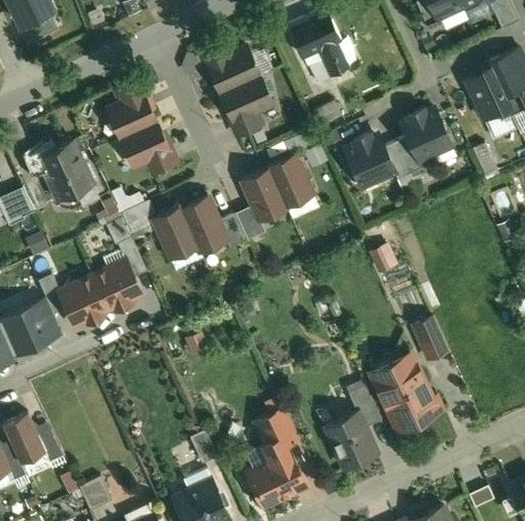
[(8,0),(22,27),(46,15),(40,2),(44,0),(8,0)]
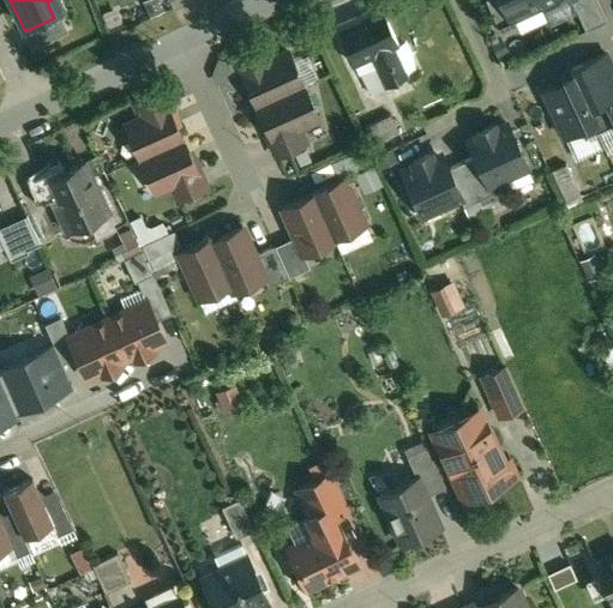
[(511,23),(500,0),(493,0),(486,4),(502,36),(516,29),(512,22),(511,23)]
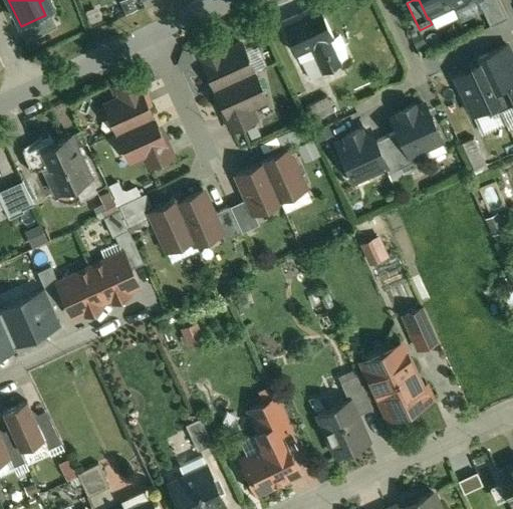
[(419,0),(428,19),(429,18),(454,7),(456,11),(469,5),(470,0),(419,0)]
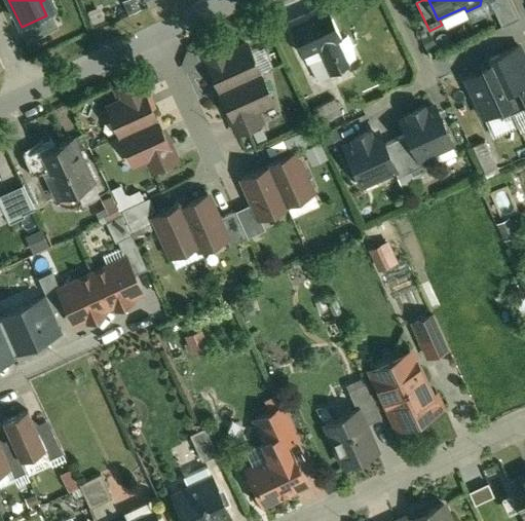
[(510,0),(494,0),(495,1),(490,4),(501,29),(520,21),(510,0)]
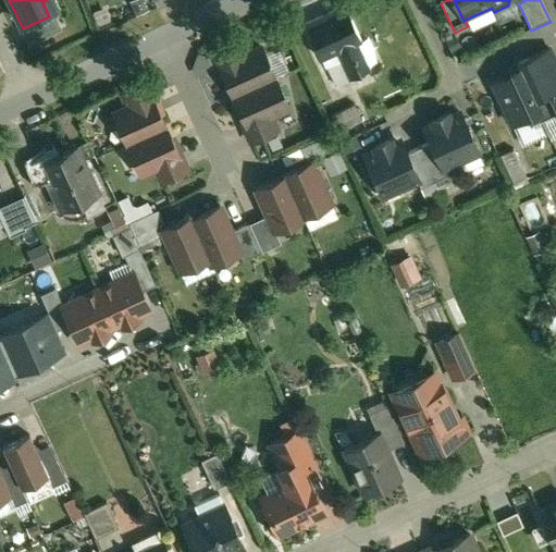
[(346,10),(306,28),(322,61),(323,61),(357,46),(361,44),(346,10)]
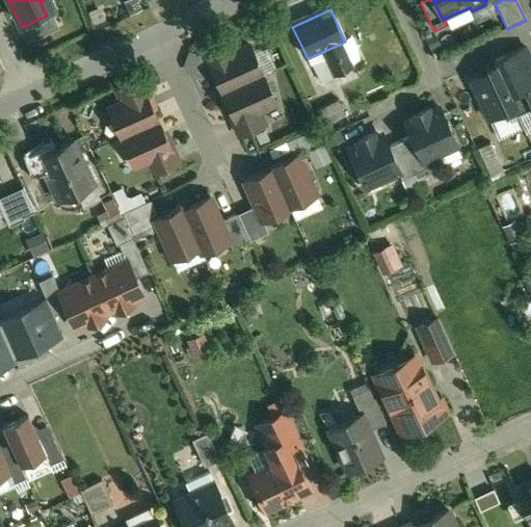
[(228,43),(202,54),(208,69),(211,68),(211,67),(234,56),(228,43)]
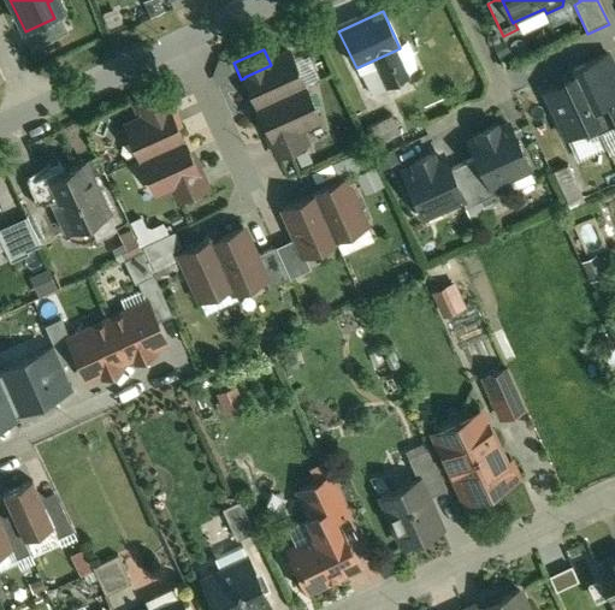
[(395,51),(358,67),(372,98),(409,82),(395,51)]
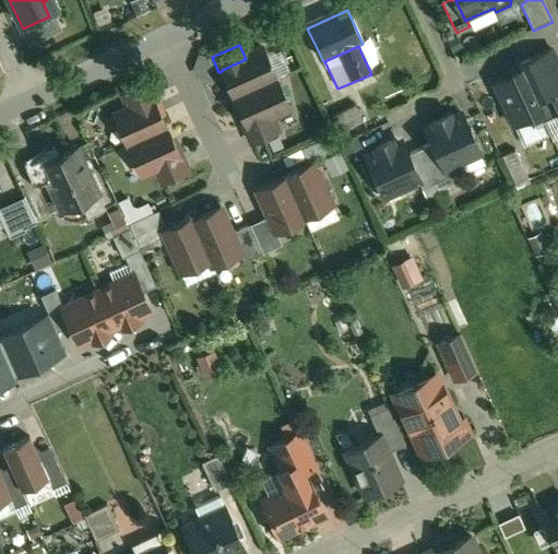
[(246,59),(222,70),(222,71),(235,99),(276,81),(263,51),(246,59)]
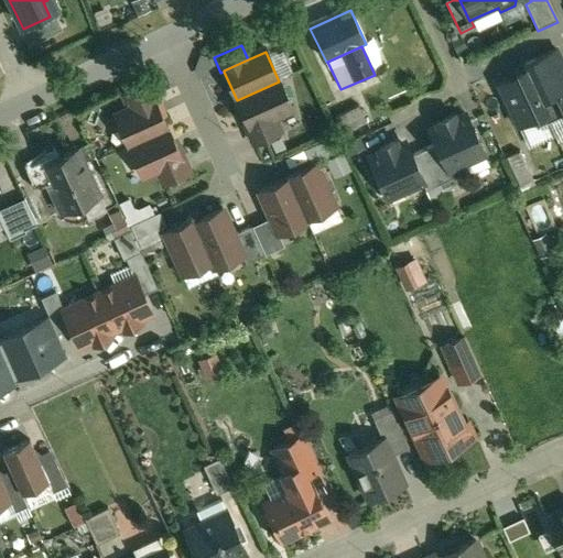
[(562,65),(556,52),(523,67),(524,70),(517,74),(518,77),(518,78),(516,84),(509,81),(500,86),(519,128),(545,116),(549,122),(562,116),(562,65)]
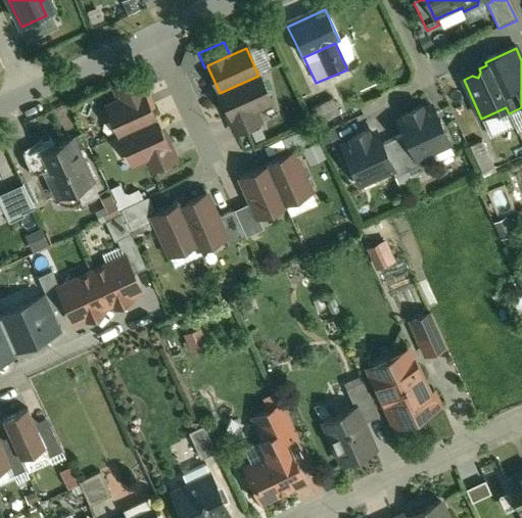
[(258,76),(220,93),(232,121),(232,122),(254,111),(272,103),(258,76)]
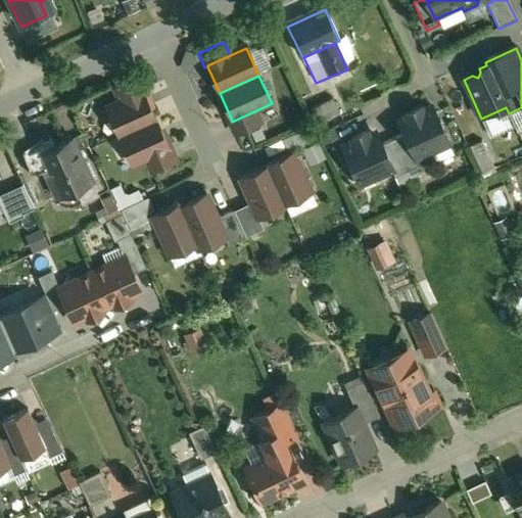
[(140,80),(114,91),(121,104),(143,94),(144,96),(147,95),(140,80)]
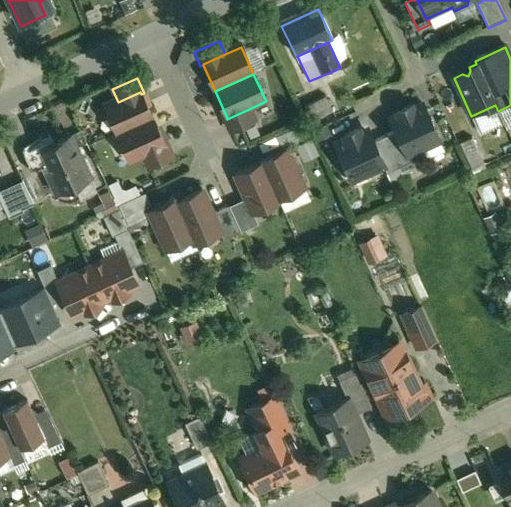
[(118,102),(105,108),(117,135),(152,119),(141,94),(140,92),(118,102)]
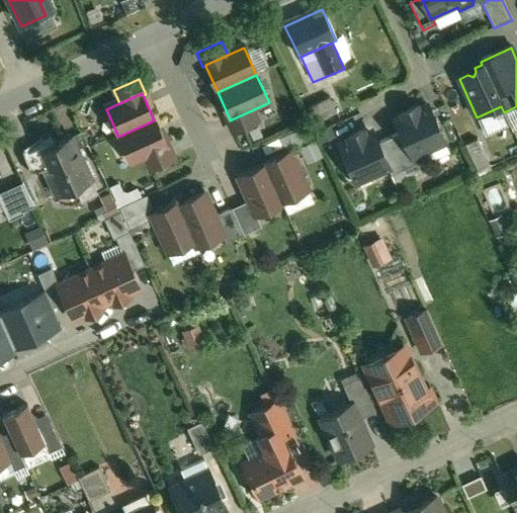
[(330,99),(309,110),(316,125),(337,114),(330,99)]
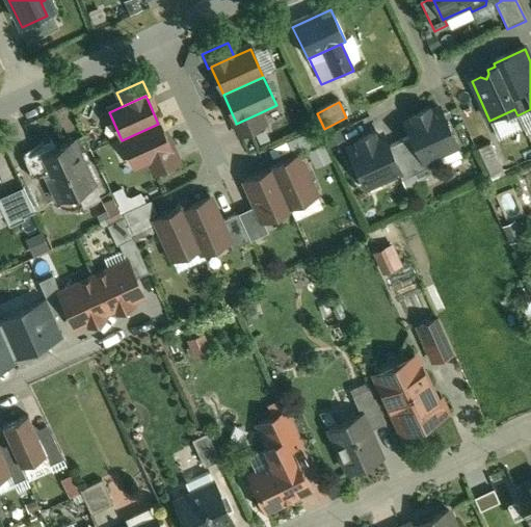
[(428,111),(413,119),(415,122),(412,123),(408,130),(413,138),(424,163),(425,162),(441,155),(443,150),(455,143),(440,110),(429,114),(428,111)]
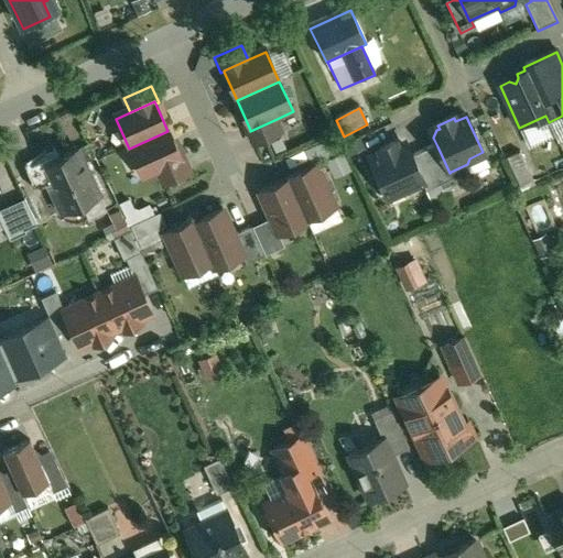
[(274,120),(250,131),(250,130),(247,131),(253,145),(281,133),(274,120)]
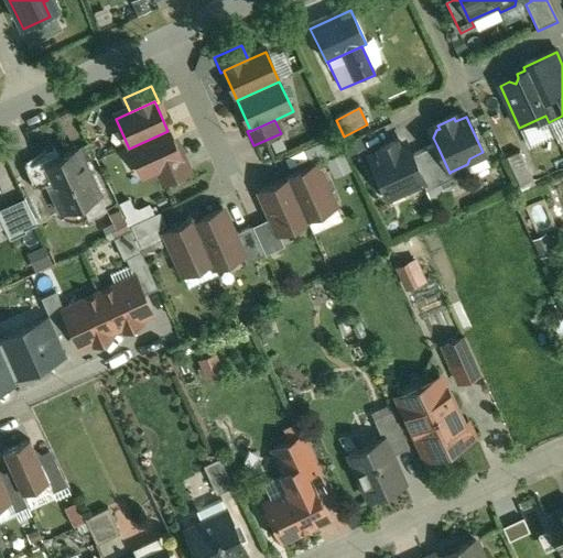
[(168,131),(129,149),(143,179),(158,173),(181,161),(181,160),(168,131)]
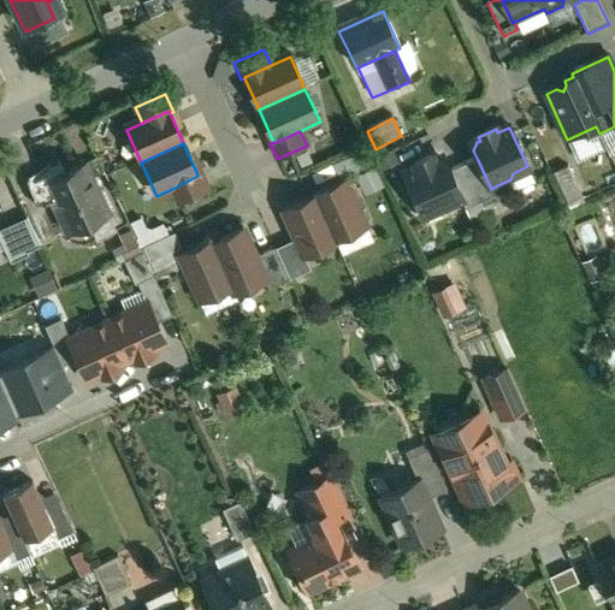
[(437,160),(435,161),(432,158),(414,166),(417,170),(404,176),(423,214),(437,208),(444,211),(462,202),(463,201),(450,172),(445,164),(437,160)]
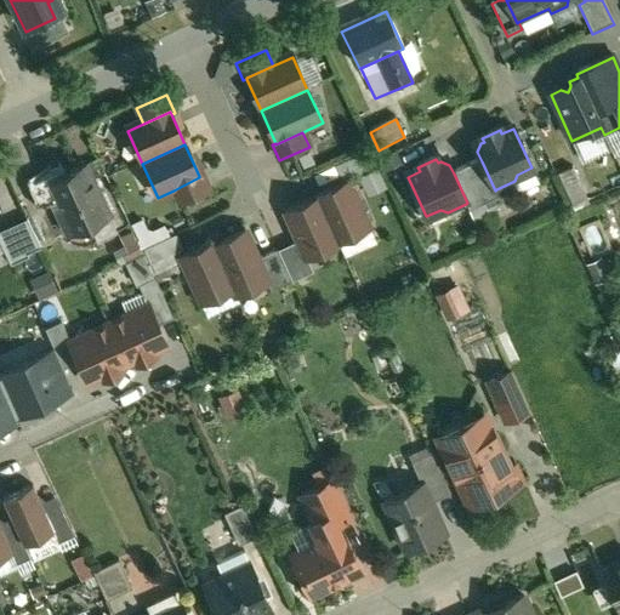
[(495,191),(482,161),(467,168),(485,205),(500,198),(496,189),(495,191)]
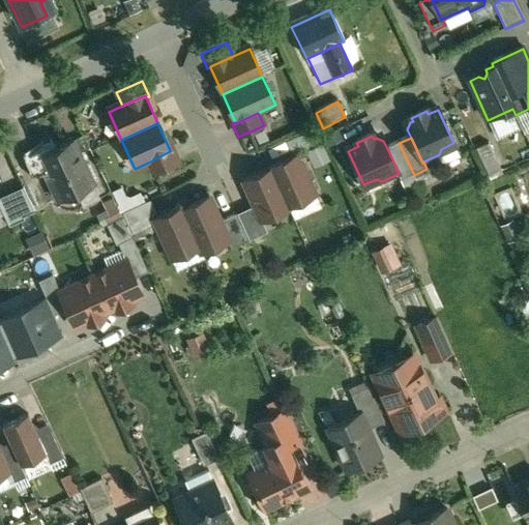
[(93,186),(72,143),(41,157),(53,181),(49,183),(58,203),(93,186)]
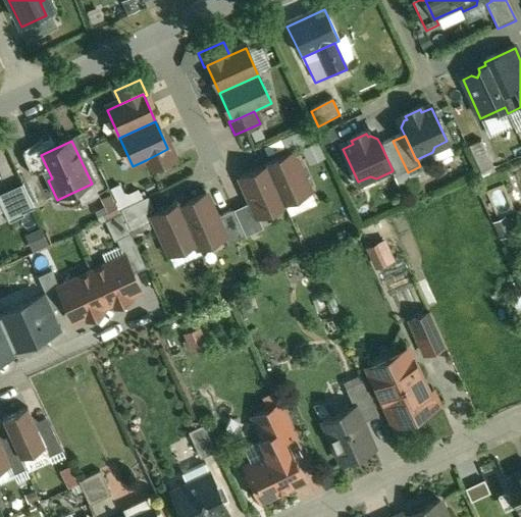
[(408,172),(393,141),(381,146),(393,170),(392,171),(395,178),(408,172)]
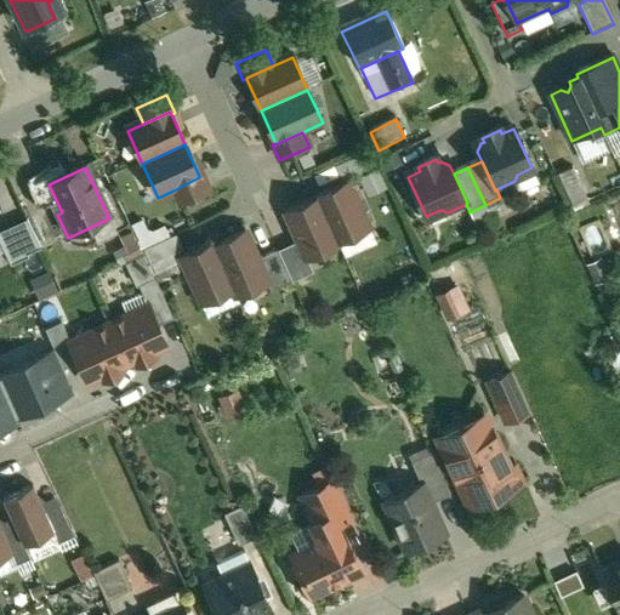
[(199,177),(174,191),(180,205),(210,192),(203,174),(199,176),(199,177)]
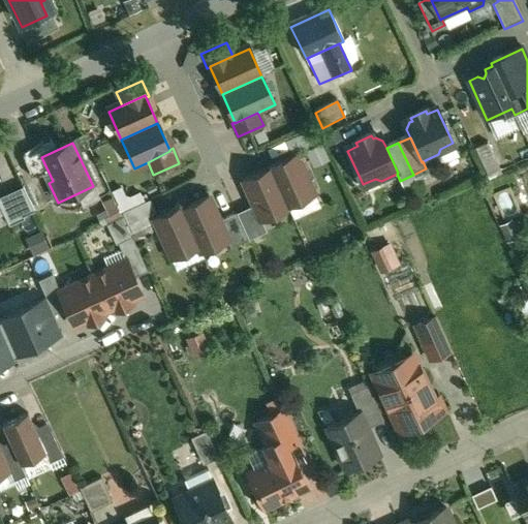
[(297,156),(270,168),(288,210),(289,210),(288,208),(315,196),(297,156)]
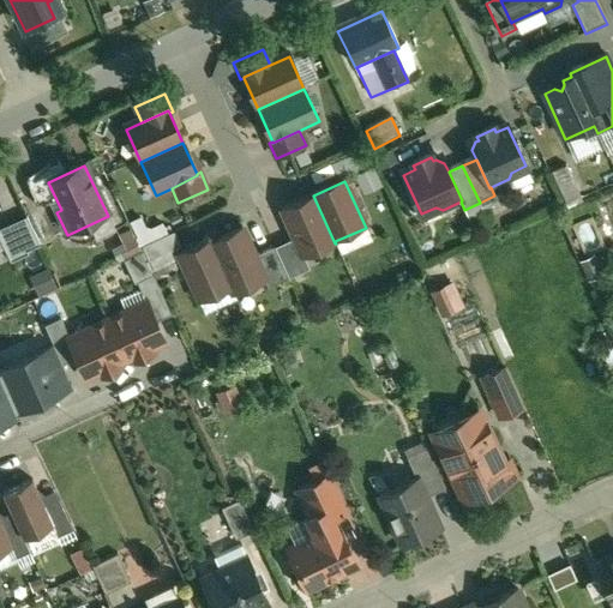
[(313,198),(283,212),(304,258),(335,244),(313,196),(312,196),(313,198)]
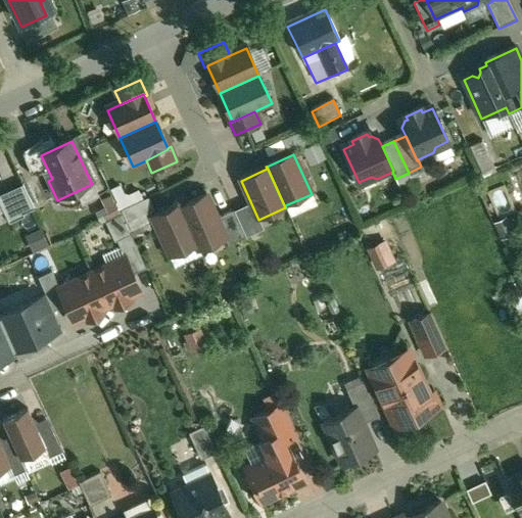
[(24,187),(0,196),(0,203),(10,225),(25,218),(24,216),(35,210),(24,187)]
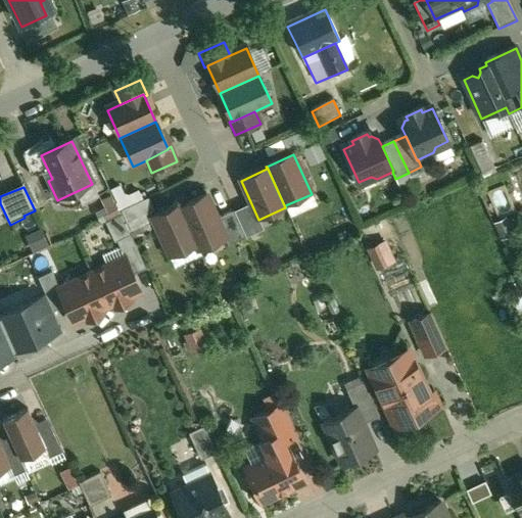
[(206,196),(181,208),(180,206),(179,206),(153,219),(171,257),(196,245),(199,251),(225,239),(226,239),(218,221),(206,196)]
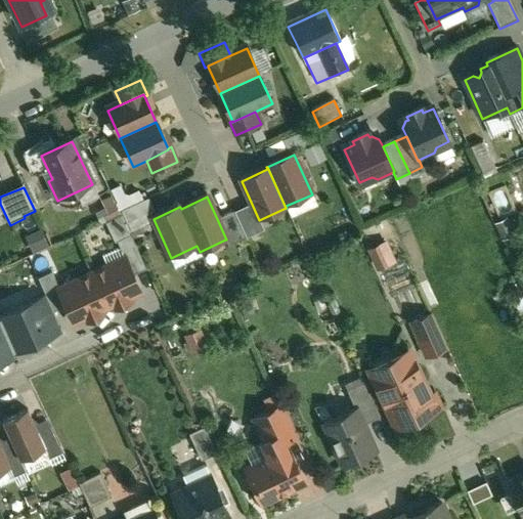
[(235,213),(218,221),(226,240),(225,240),(229,248),(247,240),(235,213)]
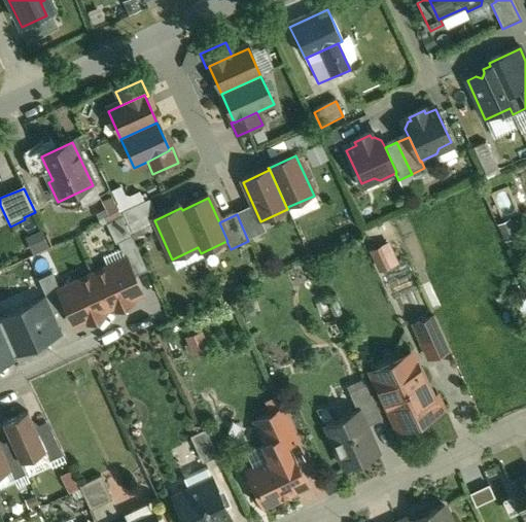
[(32,239),(39,255),(56,248),(49,232),(32,239)]
